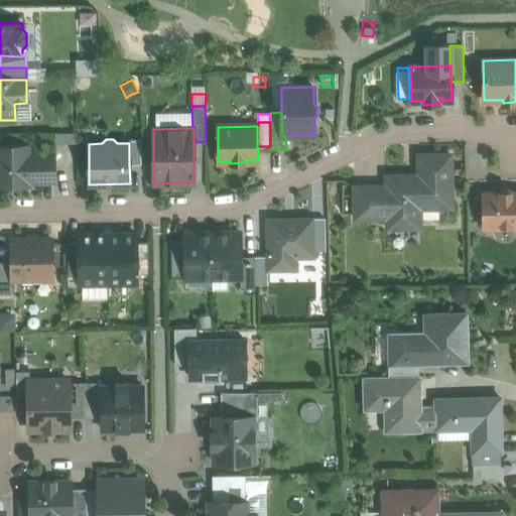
[(141,139),(128,139),(128,143),(129,143),(129,164),(141,163),(141,139)]
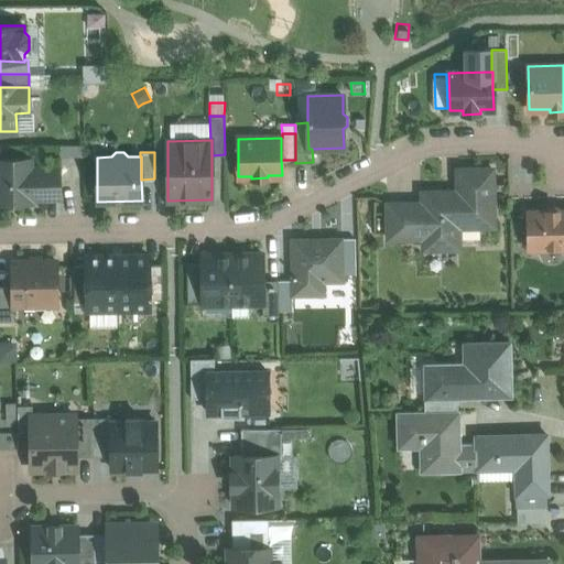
[(61,197),(60,167),(31,169),(31,159),(0,158),(0,202),(31,202),(31,197),(61,197)]
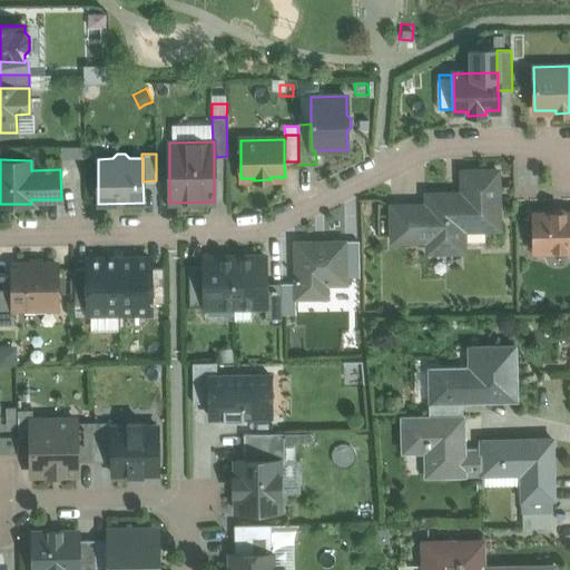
[(462,172),(463,194),(426,194),(428,205),(428,241),(428,252),(450,252),(450,238),(463,238),(463,229),(499,228),(498,170),(462,172)]
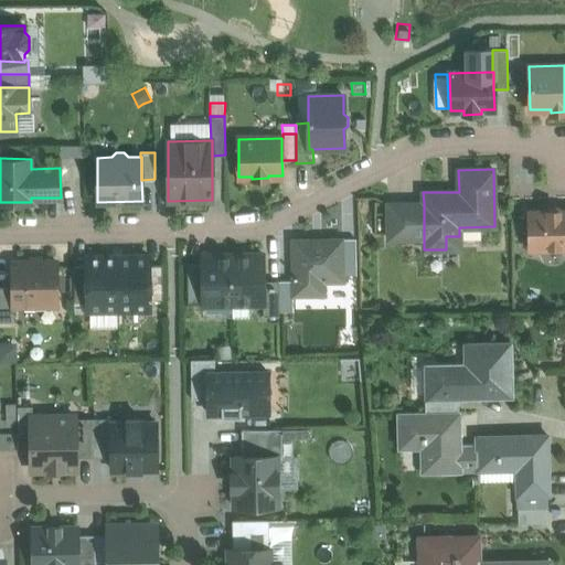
[(424,203),(388,204),(388,240),(424,238),(424,203)]
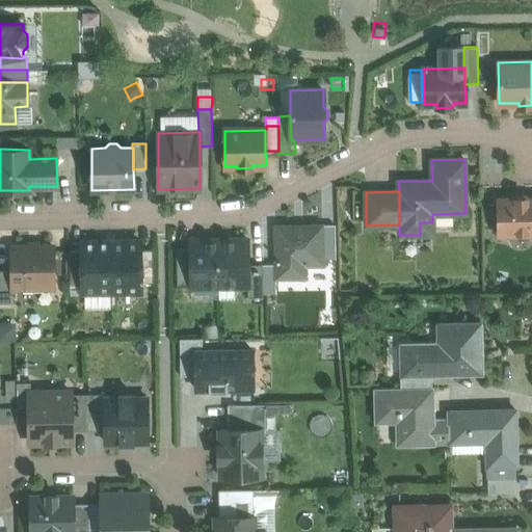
[(531,198),(527,200),(527,197),(515,197),(515,200),(498,200),(498,234),(531,233),(531,198)]
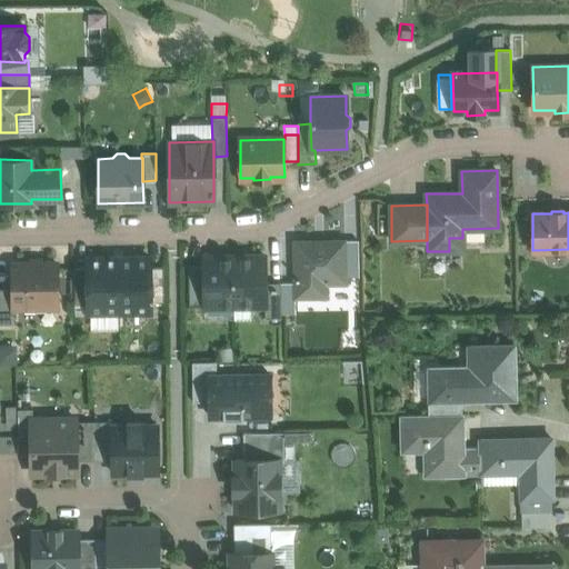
[(346,283),(345,240),(295,241),(295,298),(327,298),(327,285),(346,283)]
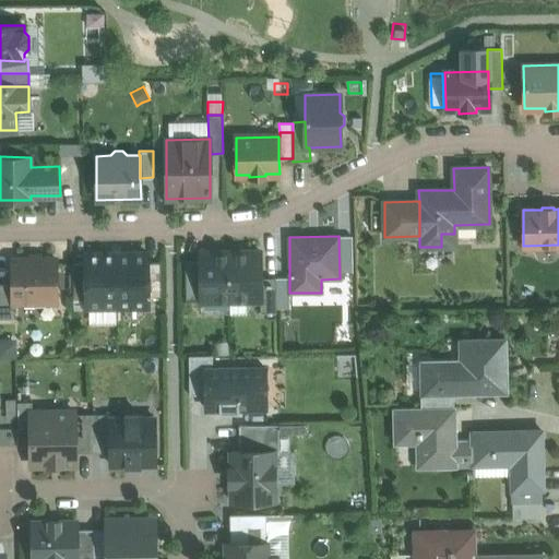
[(261,277),(261,251),(230,252),(230,300),(246,300),(260,299),(261,299),(261,277)]
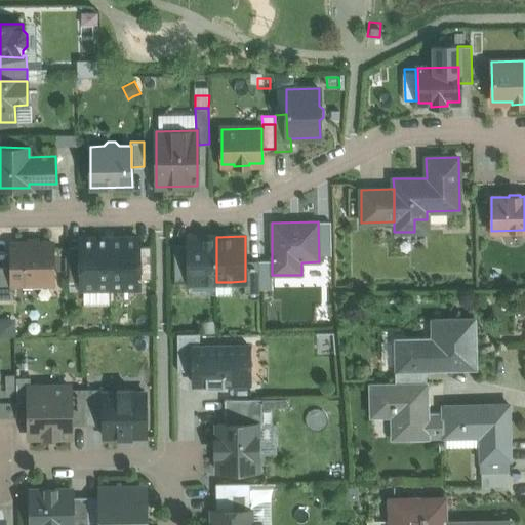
[(216,237),(188,237),(188,245),(188,282),(216,282),(216,237)]
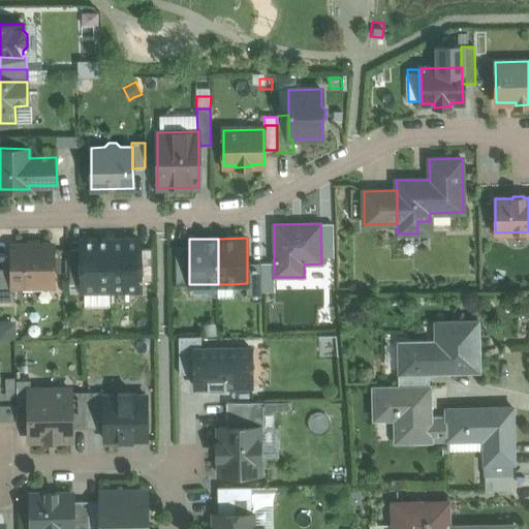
[(111,240),(82,241),(82,249),(82,282),(83,290),(111,289),(111,240)]
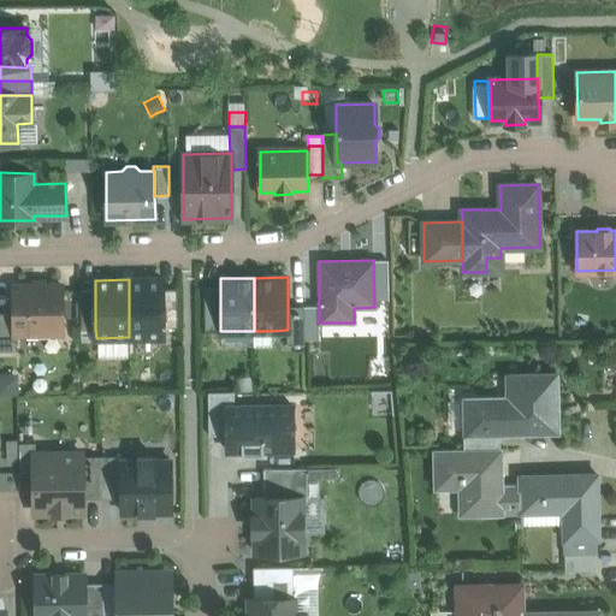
[(163,289),(163,279),(129,279),(129,337),(163,337),(163,327),(163,289)]
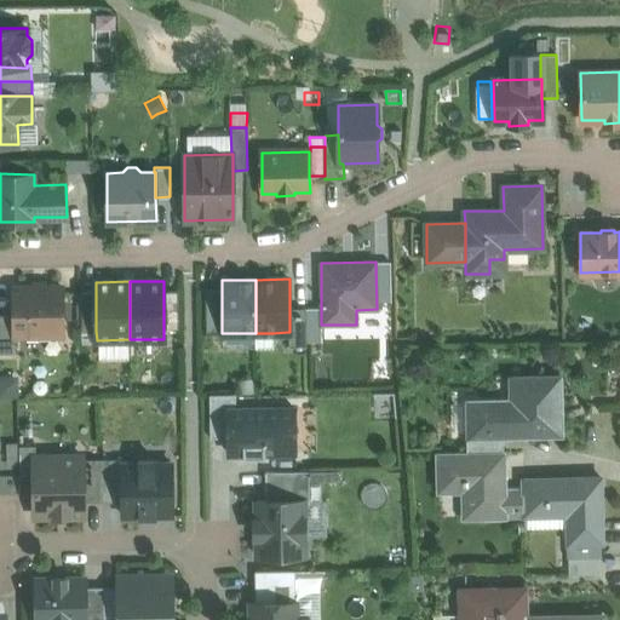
[(63,334),(63,287),(13,288),(13,315),(13,334),(15,334),(63,334)]
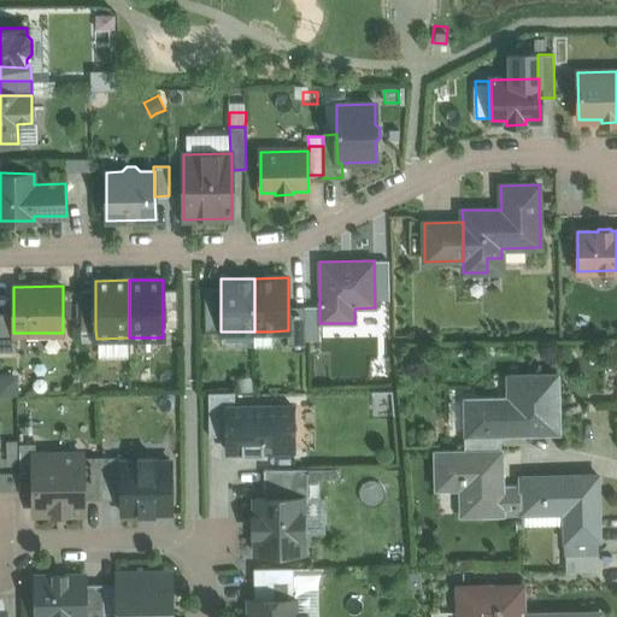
[(221,331),(221,288),(204,289),(204,331),(221,331)]
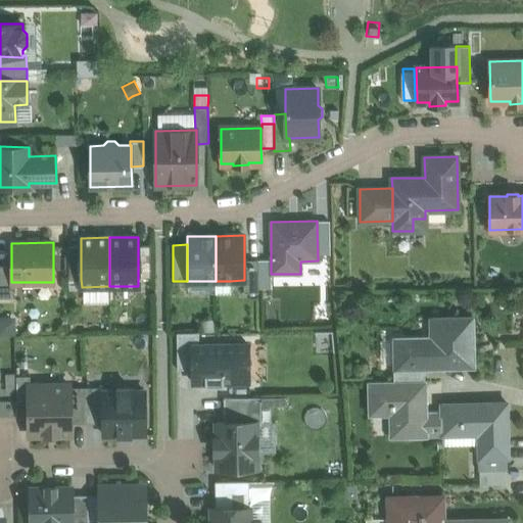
[(150,245),(138,245),(138,278),(150,277),(150,245)]
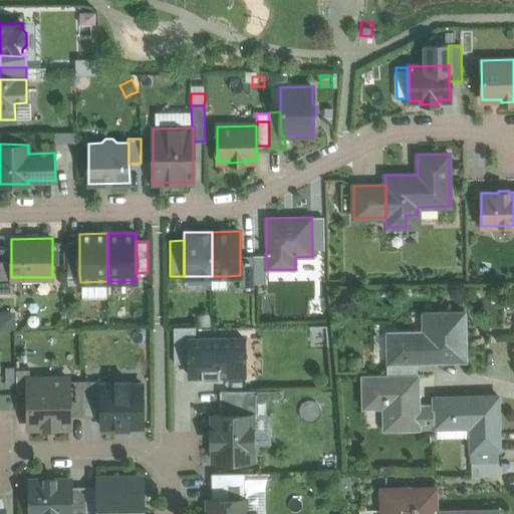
[(79,242),(67,242),(67,274),(79,274),(79,242)]
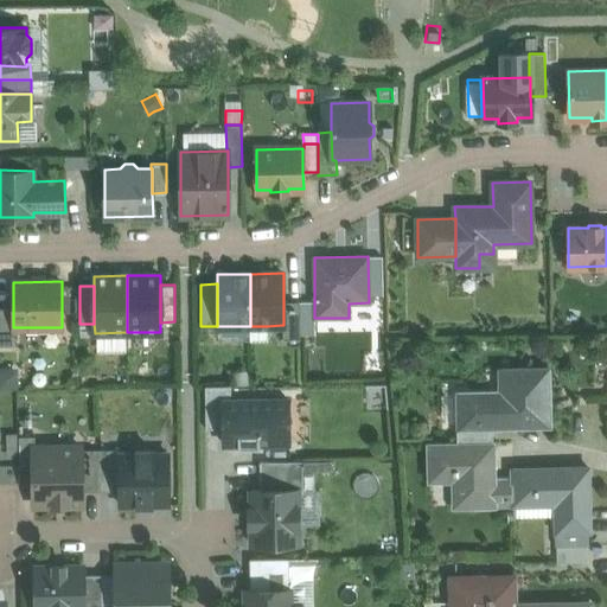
[(300,339),(300,301),(283,301),(283,325),(282,325),(283,339),(300,339)]
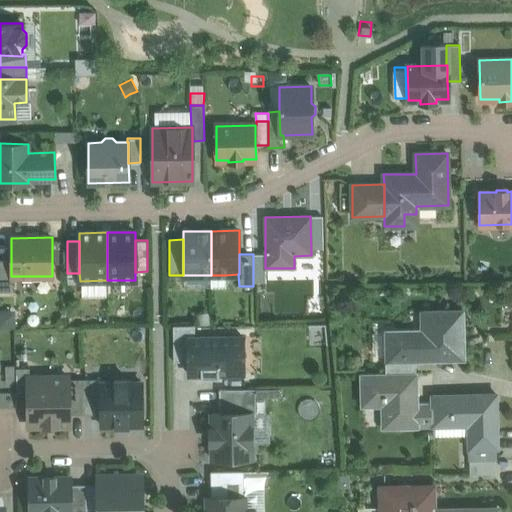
[(11,260),(0,260),(0,291),(12,292),(12,276),(11,276),(11,260)]
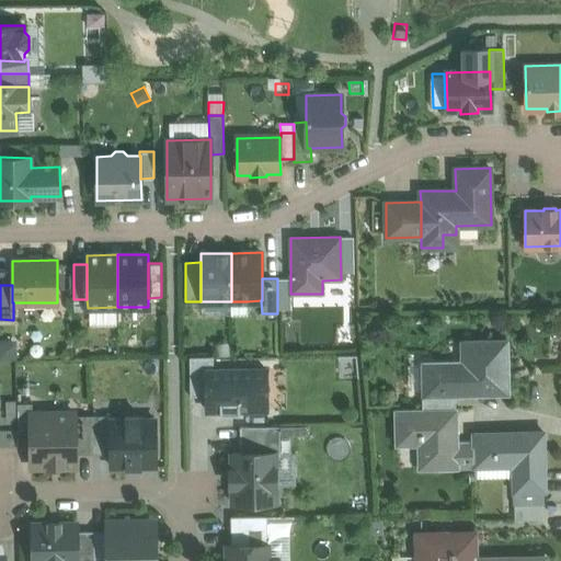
[(231,301),(231,315),(247,315),(247,301),(231,301)]
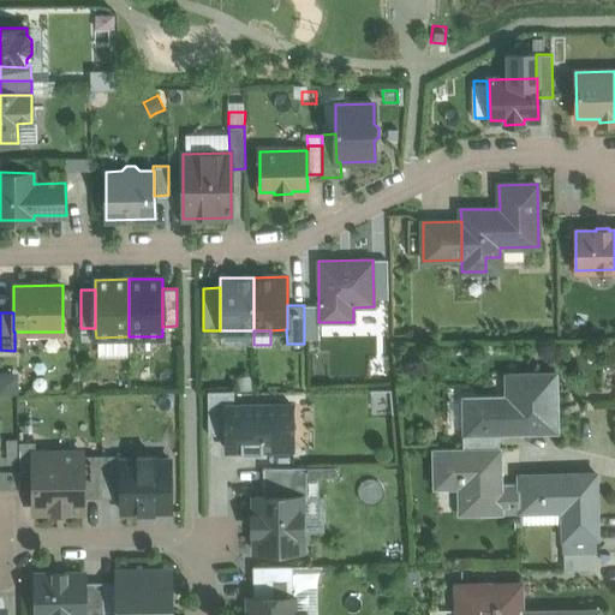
[(614,356),(601,356),(602,372),(614,372),(614,356)]
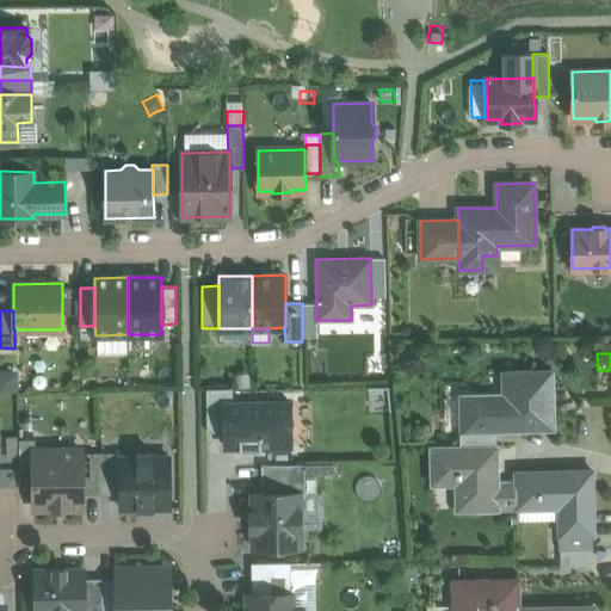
[(553,371),(504,372),(504,408),(488,408),(488,395),(461,395),(462,430),(495,430),(538,429),(538,419),(539,419),(539,415),(535,415),(535,408),(553,408),(553,371)]
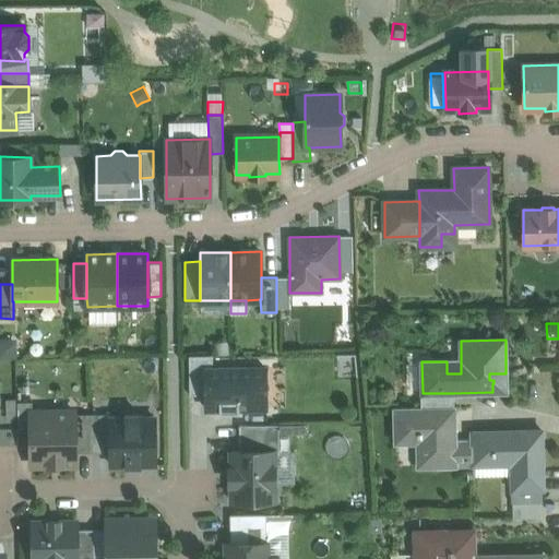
[(213,355),(189,356),(189,394),(205,394),(205,368),(213,368),(213,355)]
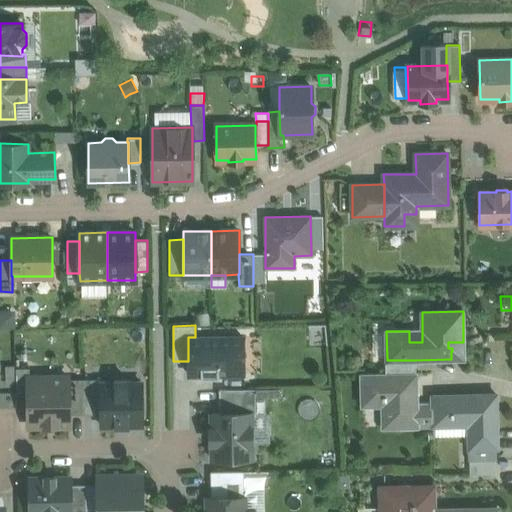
[(195,337),(188,337),(188,361),(188,374),(200,374),(201,377),(219,377),(219,374),(243,373),(243,336),(195,337)]
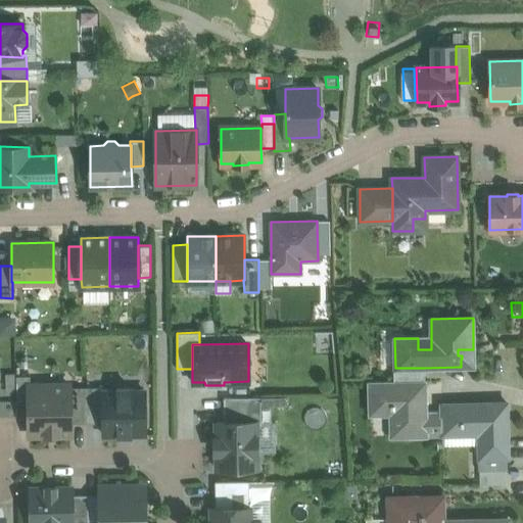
[(425,380),(424,368),(395,368),(395,380),(425,380)]
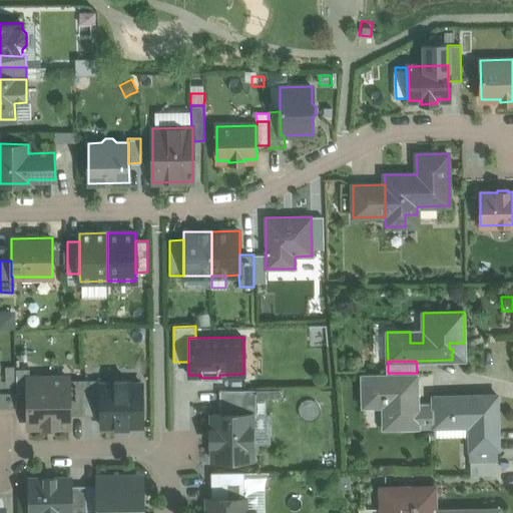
[(29,378),(29,369),(16,369),(16,393),(28,393),(28,378),(29,378)]
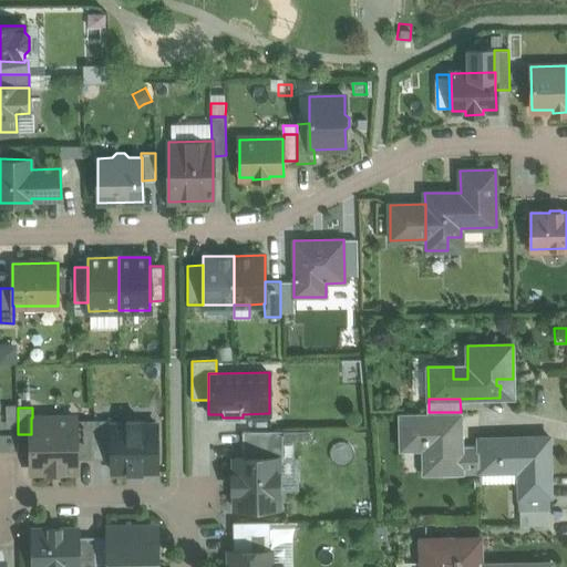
[(429,412),(401,413),(401,449),(423,449),(424,473),(462,472),(461,447),(461,412),(429,412)]
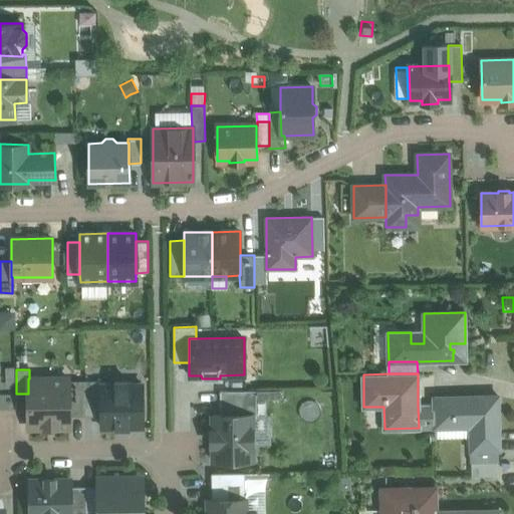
[(29,378),(28,378),(28,394),(29,427),(69,427),(69,417),(68,380),(68,378),(29,378)]
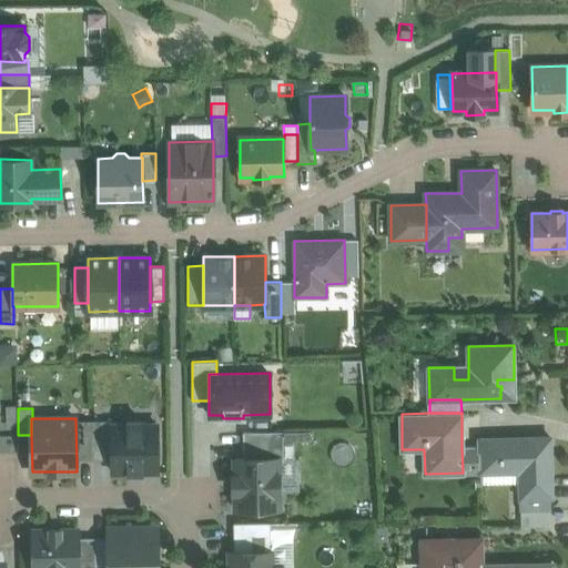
[(93,421),(75,421),(77,460),(94,459),(93,421)]
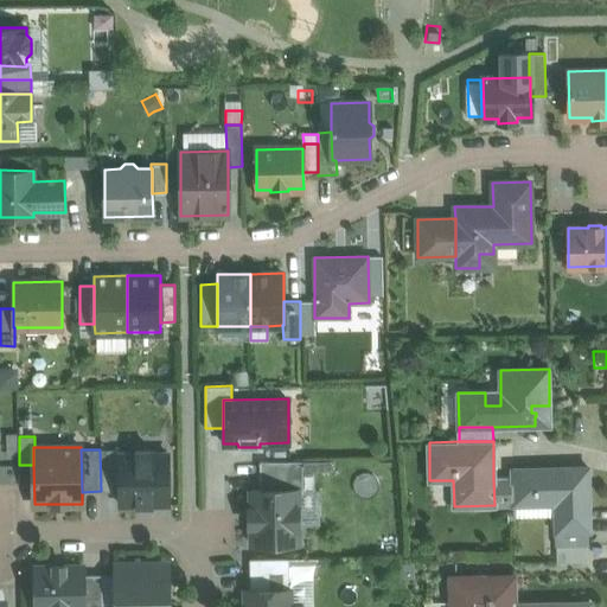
[(120,449),(100,449),(101,491),(120,491),(120,454),(120,449)]
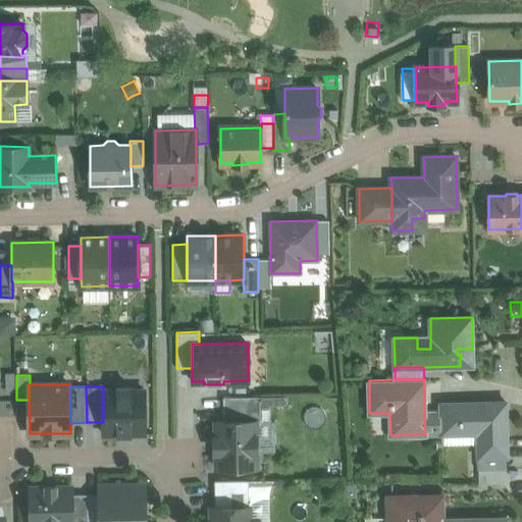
[(132,389),(132,386),(115,386),(115,390),(103,390),(103,422),(104,435),(116,435),(116,437),(133,436),(133,434),(145,434),(144,389),(132,389)]
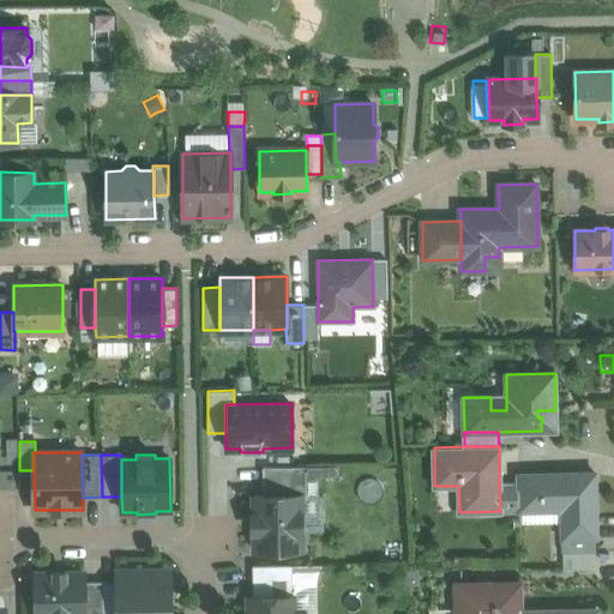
[(306,467),(306,476),(335,476),(335,465),(306,467)]
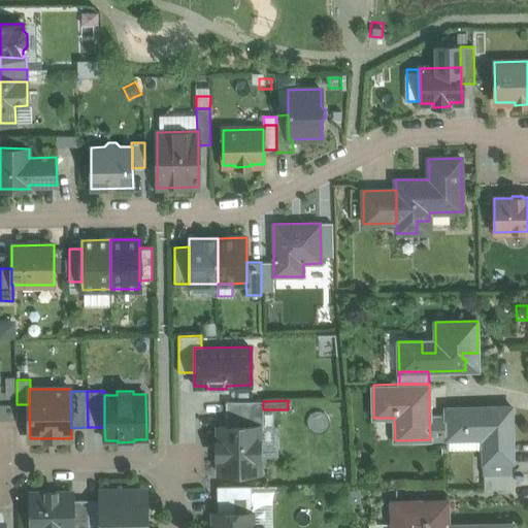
[(263,401),(226,401),(226,426),(259,426),(259,427),(263,427),(263,409),(263,401)]
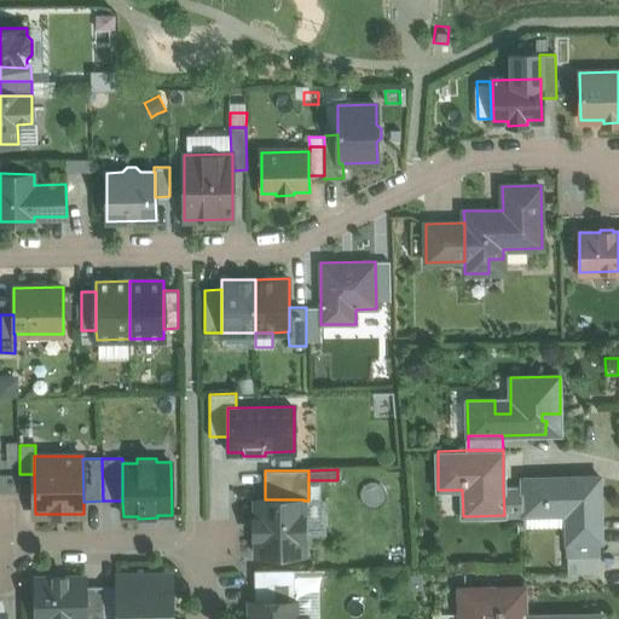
[(600,476),(522,479),(522,487),(524,515),(566,514),(567,526),(567,543),(599,542),(601,542),(600,476)]
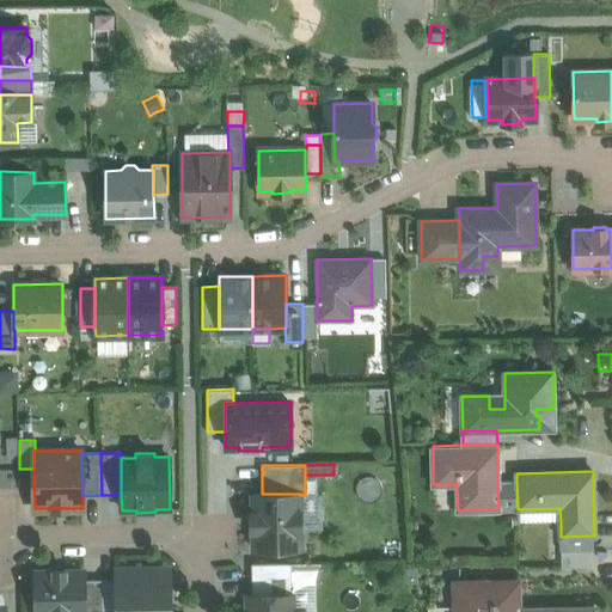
[(516,482),(497,483),(499,509),(518,509),(516,482)]
